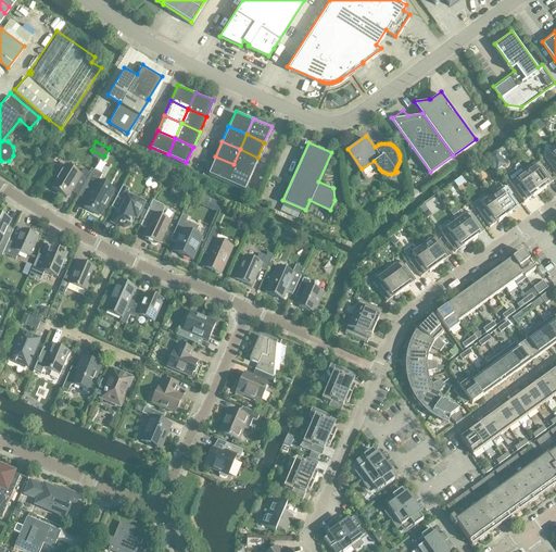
[(555,145),(544,154),(555,170),(555,145)]
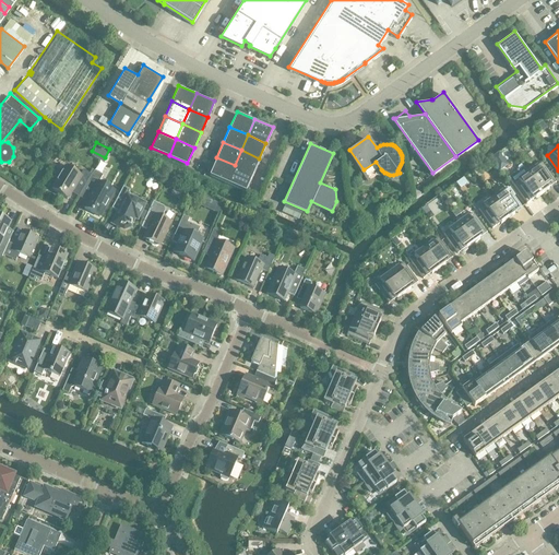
[(506,161),(497,149),(489,154),(498,165),(506,161)]
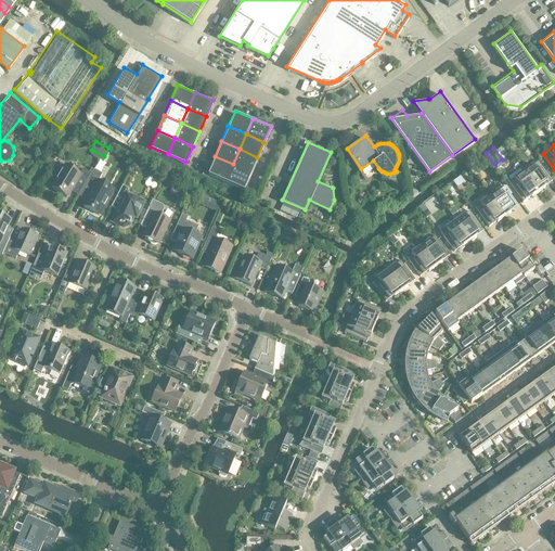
[(233,164),(250,171),(257,157),(240,149),(233,164)]
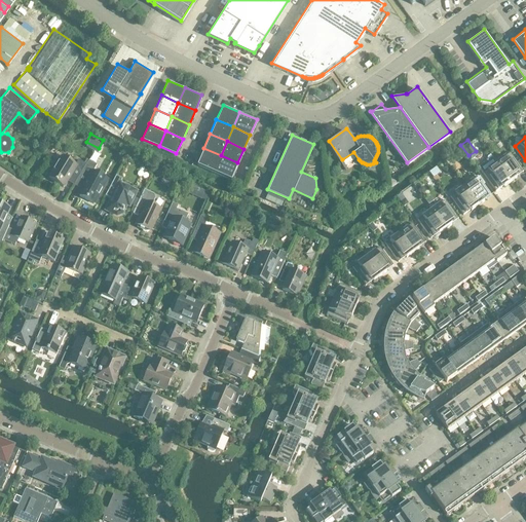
[(214,171),(221,155),(203,148),(197,162),(214,171)]
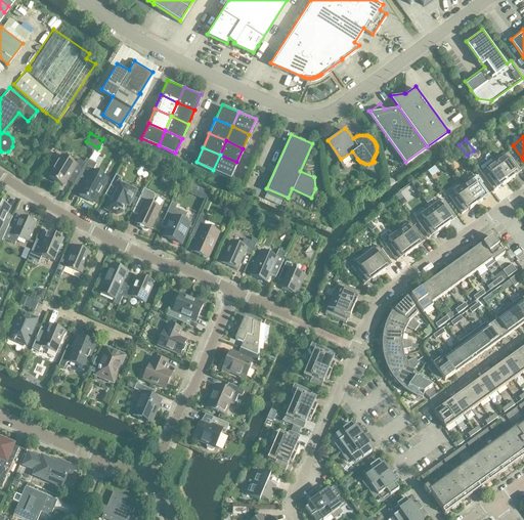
[(521,167),(508,148),(494,159),(508,178),(515,173),(514,172),(521,167)]
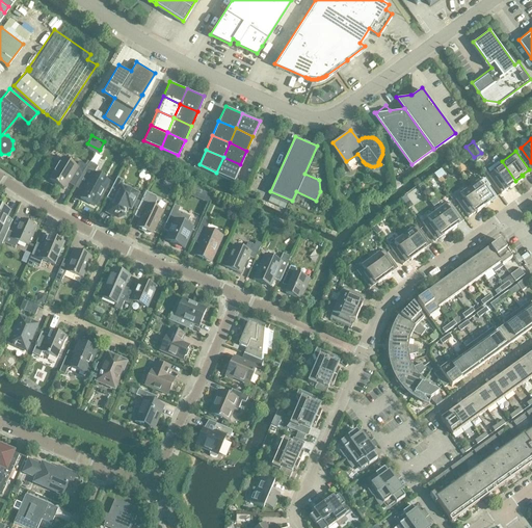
[(76,181),(87,163),(79,158),(76,163),(62,155),(50,177),(63,185),(69,177),(76,181)]
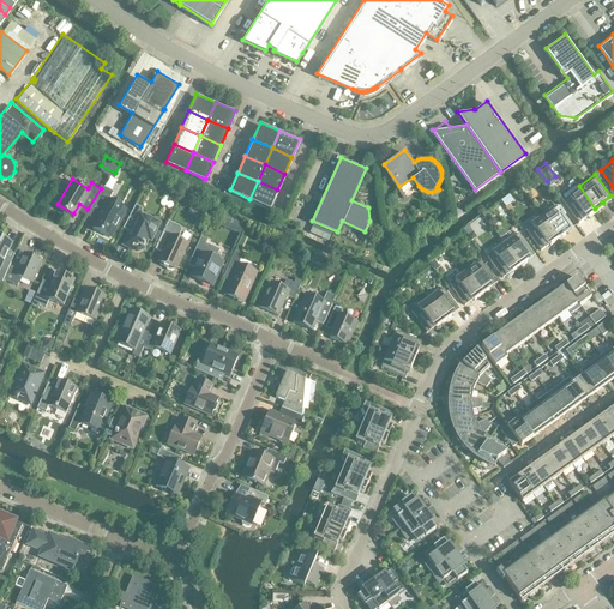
[(595,209),(579,186),(575,179),(558,191),(578,219),(588,212),(588,213),(595,209)]
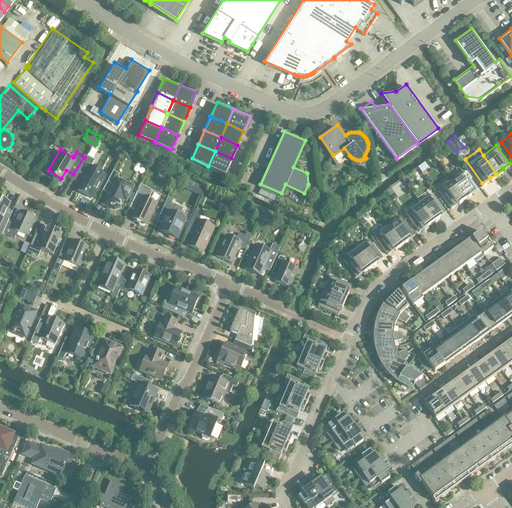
[(215,151),(208,166),(225,173),(231,158),(215,151)]
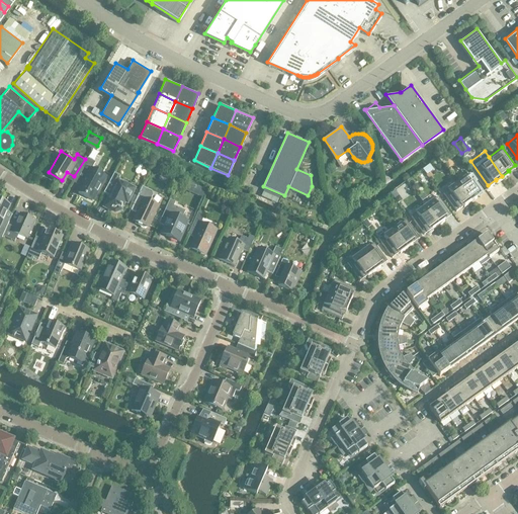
[(87,155),(85,159),(74,176),(82,181),(78,189),(92,197),(105,173),(92,166),(93,163),(95,159),(87,155)]
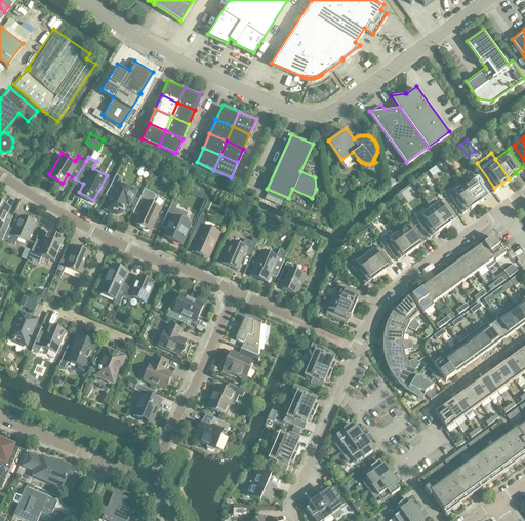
[(122,209),(126,201),(130,199),(134,190),(133,186),(122,181),(121,177),(122,174),(116,171),(105,192),(111,195),(107,204),(111,206),(111,208),(116,211),(122,209)]
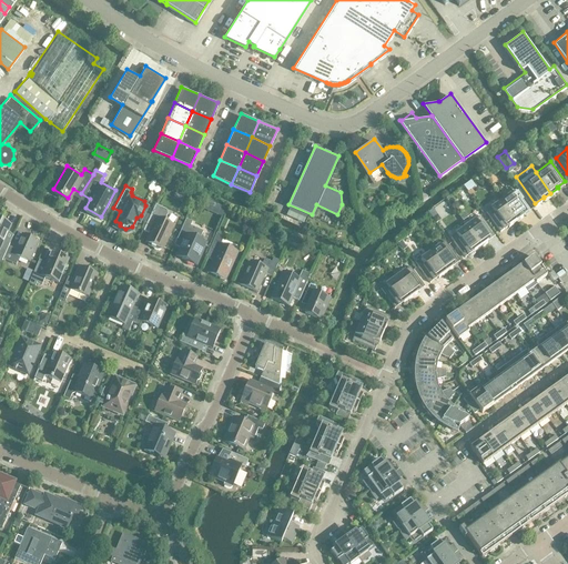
[(515,187),(500,198),(516,219),(523,213),(521,212),(529,207),(515,187)]
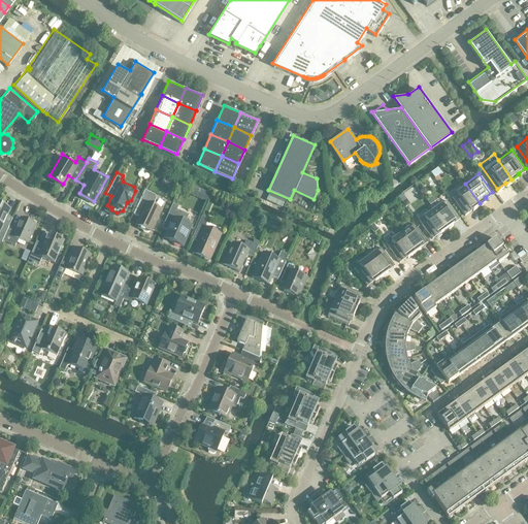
[(410,184),(403,189),(409,197),(417,192),(410,184)]
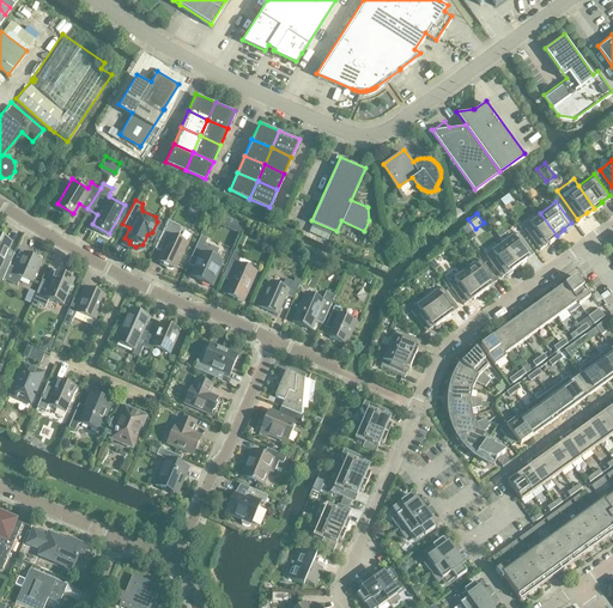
[(548,239),(550,241),(557,236),(540,213),(525,224),(540,245),(548,239)]
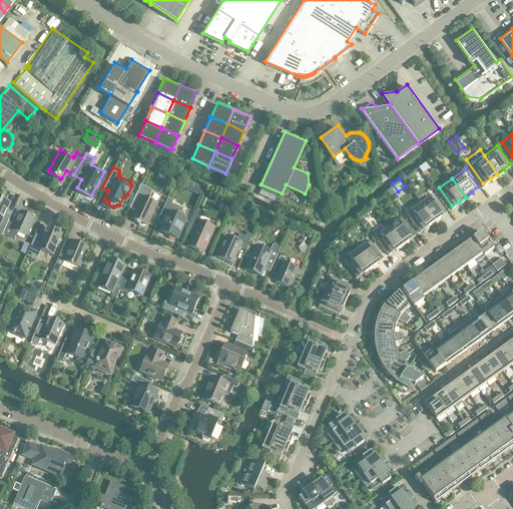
[(132,215),(138,218),(139,220),(142,222),(144,221),(145,221),(155,200),(148,196),(151,189),(150,185),(140,181),(129,204),(136,208),(132,215)]
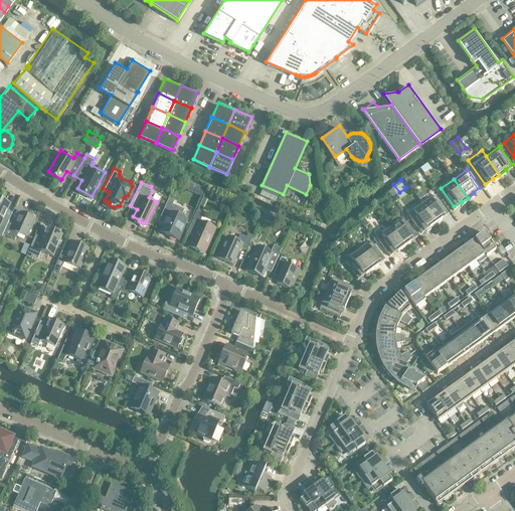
[(449,210),(436,192),(421,202),(436,221),(442,216),(442,215),(449,210)]
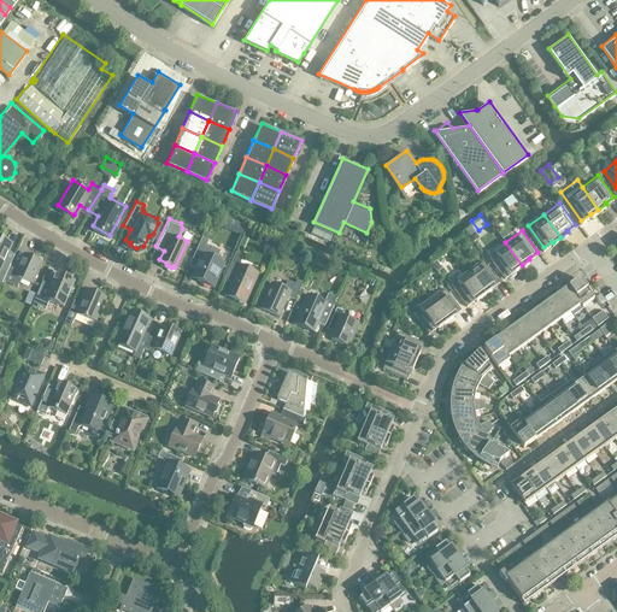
[(0,280),(1,281),(3,277),(10,263),(11,260),(5,258),(13,240),(0,234),(0,280)]
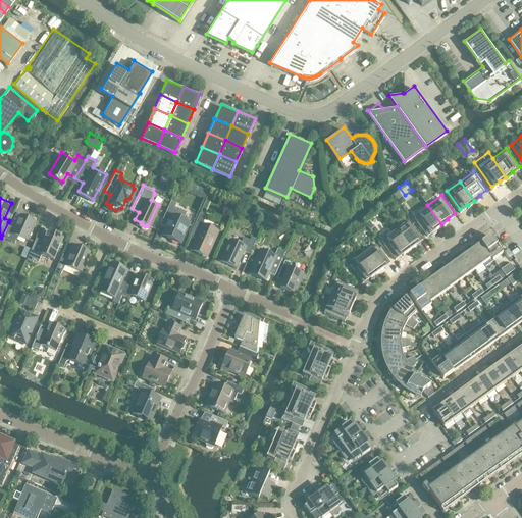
[(170,198),(160,222),(164,224),(163,226),(167,227),(165,234),(179,240),(189,220),(183,217),(187,209),(175,204),(176,200),(170,198)]
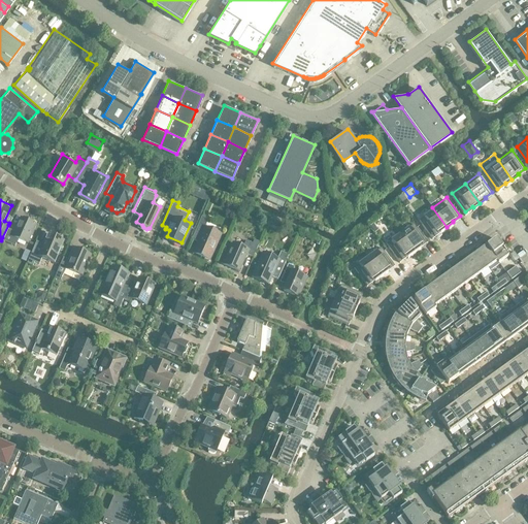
[(439,230),(440,231),(447,227),(432,207),(419,217),(432,235),(439,230)]
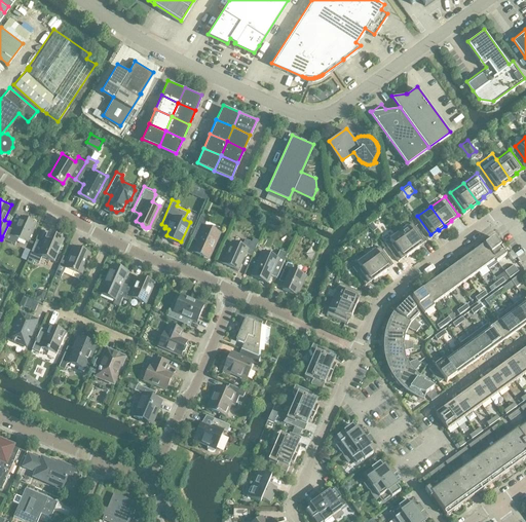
[(208,215),(200,212),(193,228),(199,231),(192,247),(210,254),(220,230),(204,223),(208,215)]
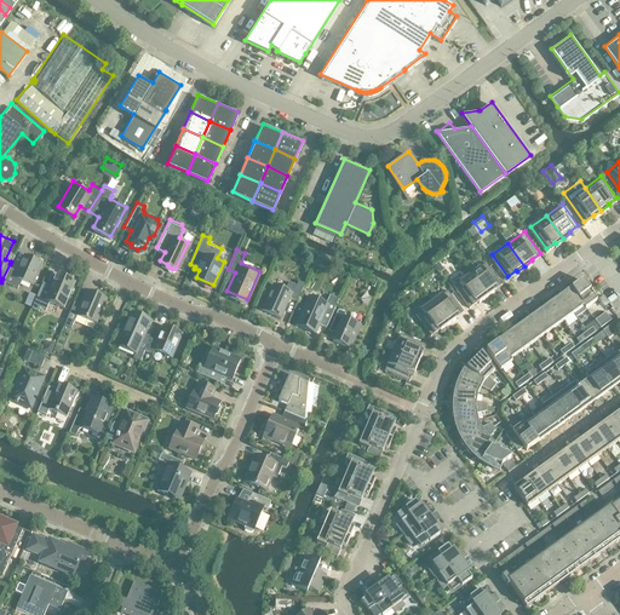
[(33,282),(42,259),(23,251),(16,268),(10,264),(3,279),(17,285),(21,277),(33,282)]
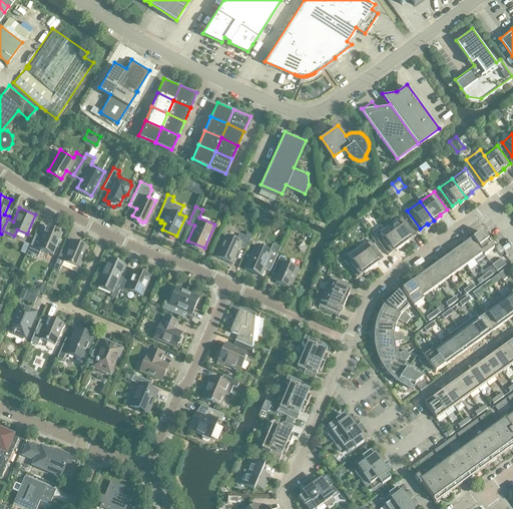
[(415,232),(402,214),(389,224),(402,243),(409,238),(408,237),(415,232)]
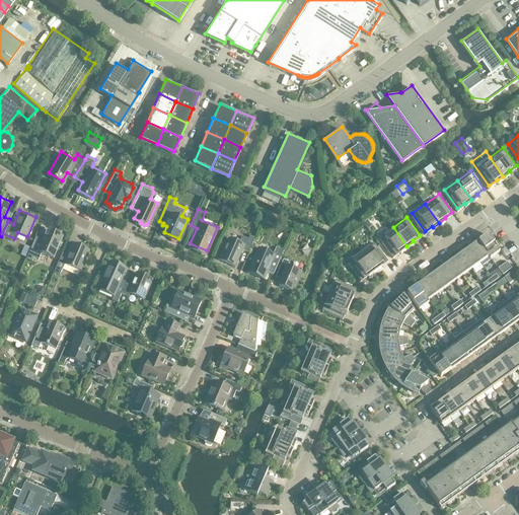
[(53,254),(63,233),(48,227),(43,237),(35,234),(26,255),(32,258),(33,254),(39,256),(42,250),(53,254)]
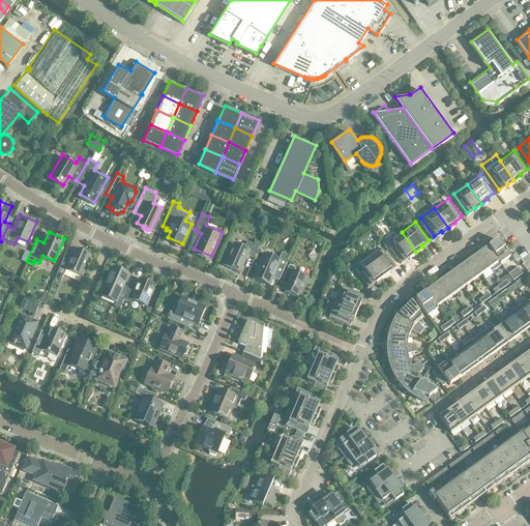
[(408,255),(409,256),(415,252),(402,232),(387,241),(401,260),(408,255)]
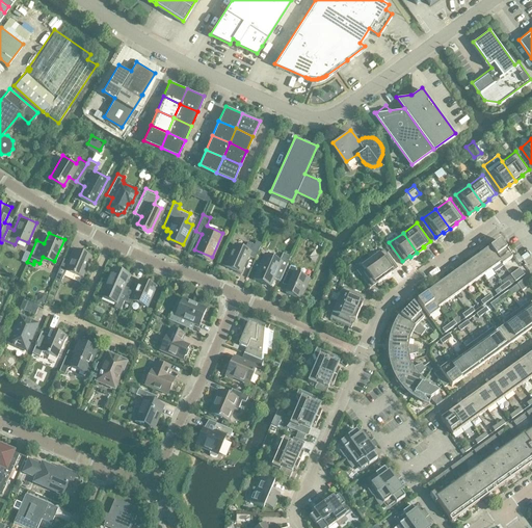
[(500,237),(490,244),(501,259),(502,261),(512,254),(509,251),(511,248),(508,244),(506,246),(500,237)]
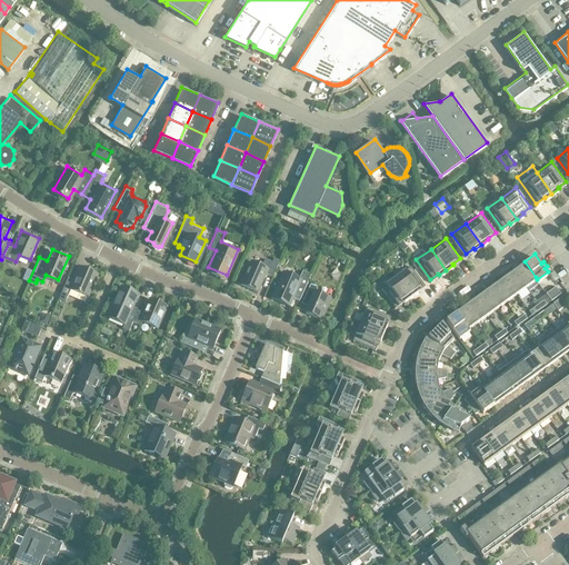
[(273,255),(271,259),(265,256),(261,263),(251,258),(240,281),(257,289),(266,270),(272,274),(280,257),(273,255)]
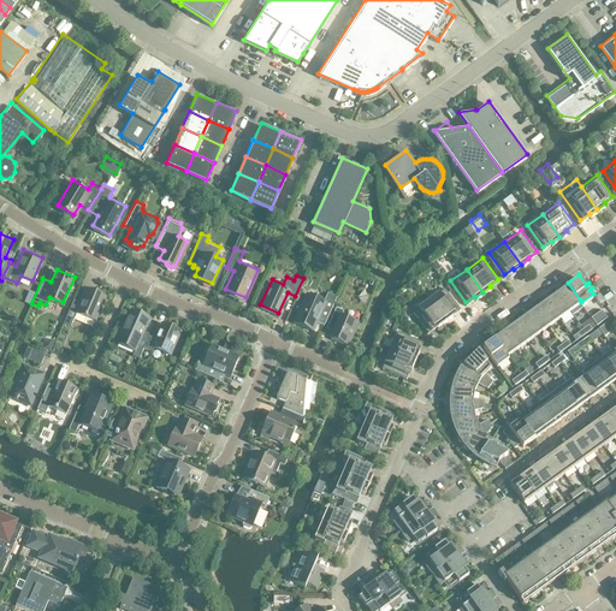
[(568,283),(557,290),(569,307),(580,300),(568,283)]
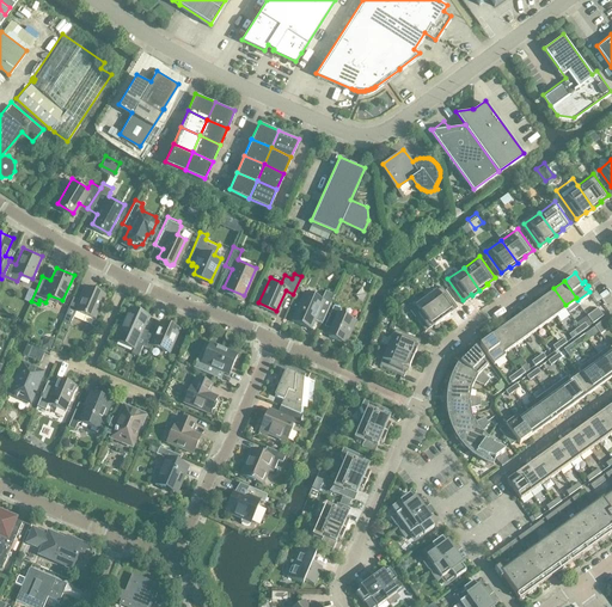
[(95,316),(105,290),(86,283),(80,296),(73,294),(63,317),(71,320),(75,308),(95,316)]
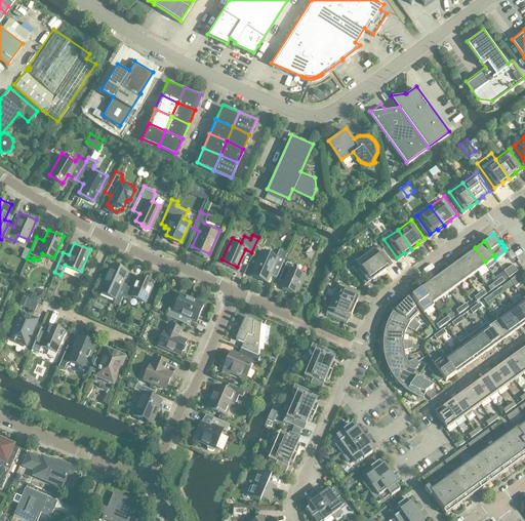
[(392,262),(378,243),(365,252),(379,272),(386,268),(385,267),(392,262)]
